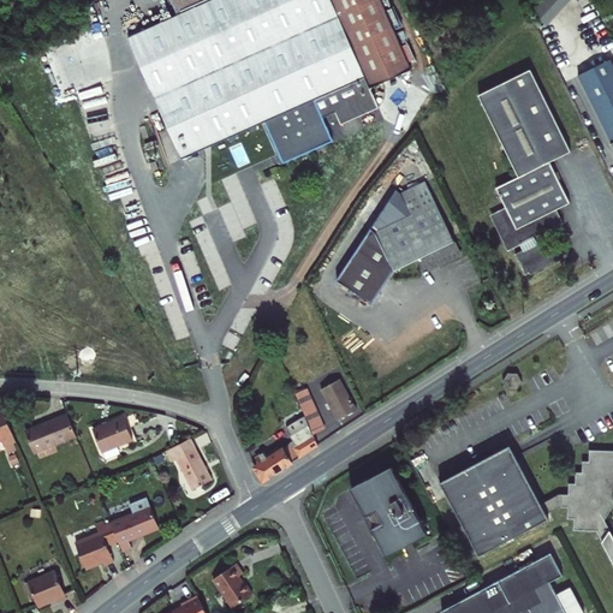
[(171,0),(178,15),(128,36),(182,158),(265,121),(283,162),(333,140),(322,117),(334,111),(340,123),(379,107),(370,88),(411,70),(380,0),(171,0)]
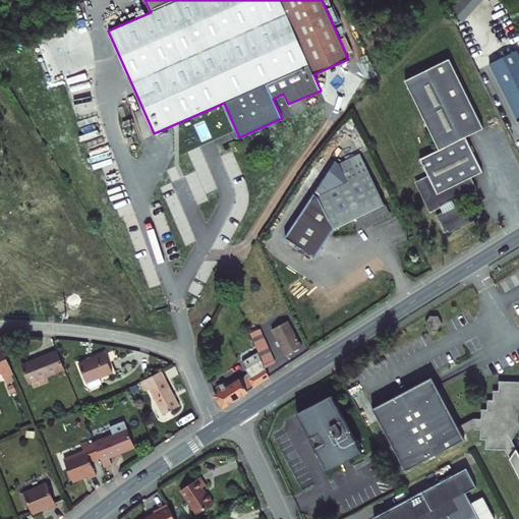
[(458,0),(448,11),(462,42),(469,39),(461,21),(480,0),(458,0)]
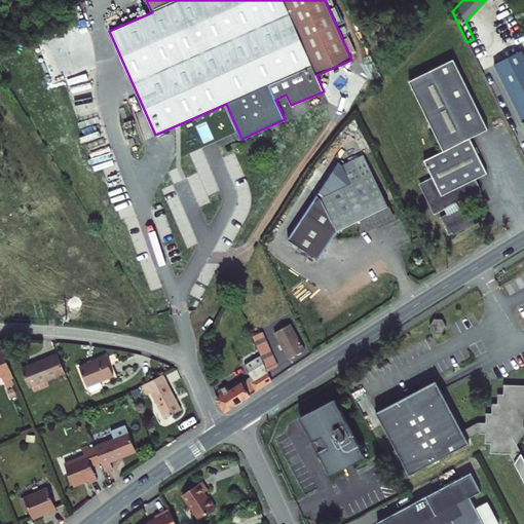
[(139,3),(113,12),(116,22),(142,12),(139,3)]
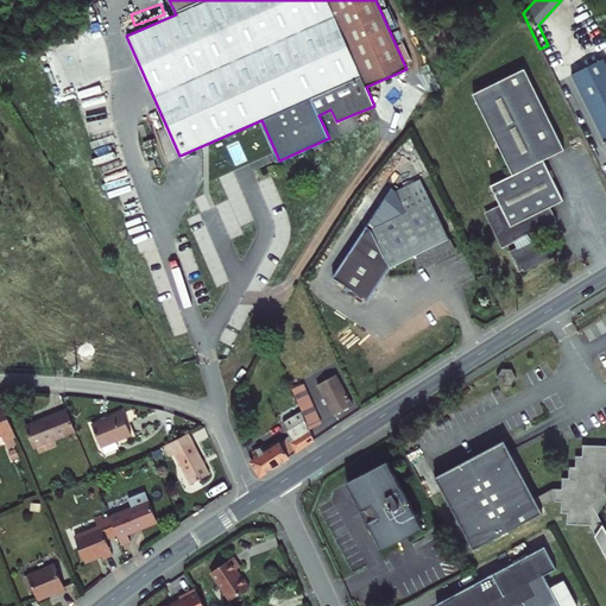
[(570,71),(604,139),(605,138),(605,68),(600,56),(570,71)]
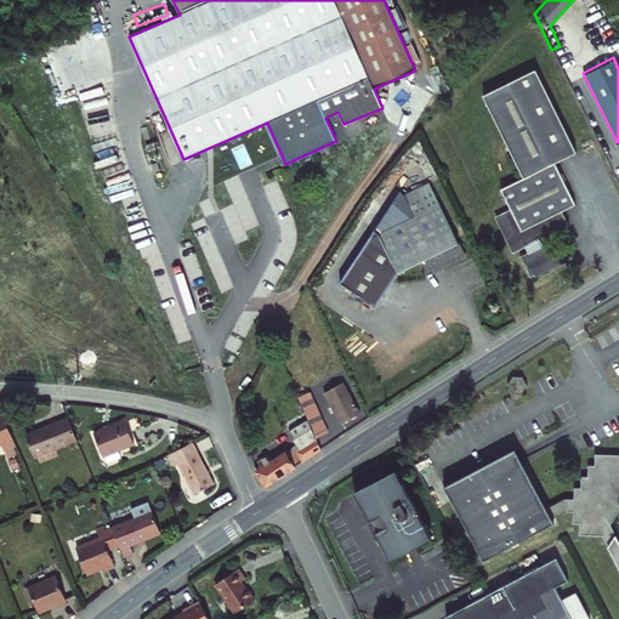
[(517,257),(527,277),(573,257),(571,251),(568,246),(556,251),(551,240),(543,244),(538,237),(567,225),(560,210),(574,204),(554,162),(575,152),(535,69),(483,95),(523,177),(500,188),(509,209),(494,216),(510,249),(522,244),(527,253),(517,257)]
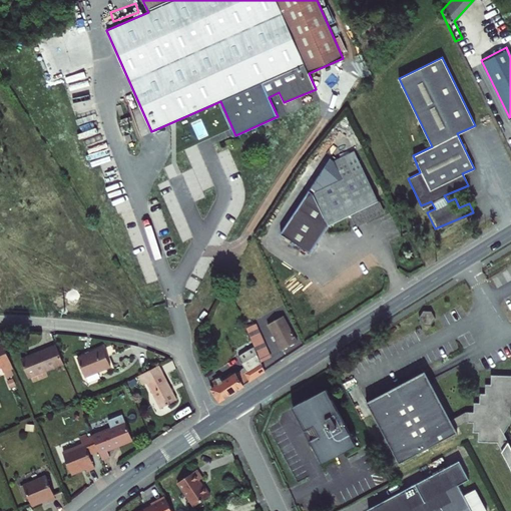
[(342,177),(336,180),(351,214),(354,223),(383,209),(354,150),(334,160),(342,177)]
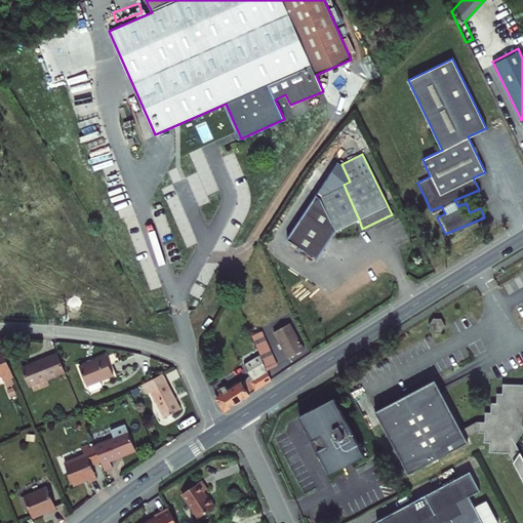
[(350,182),(342,164),(337,161),(316,194),(318,196),(344,185),(350,182)]
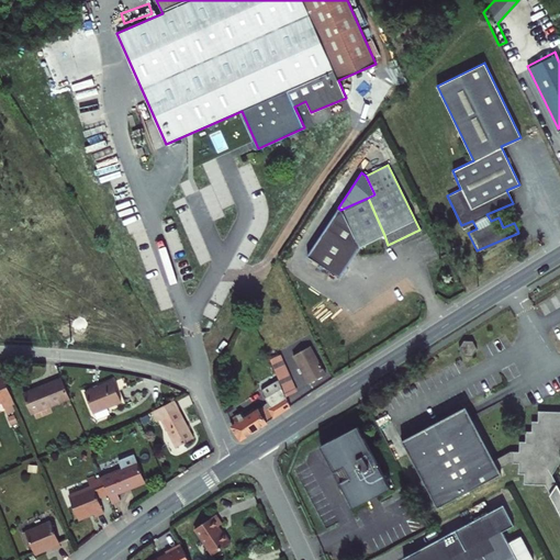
[(368,198),(340,210),(338,208),(306,255),(339,278),(349,262),(359,247),(384,235),(368,198)]
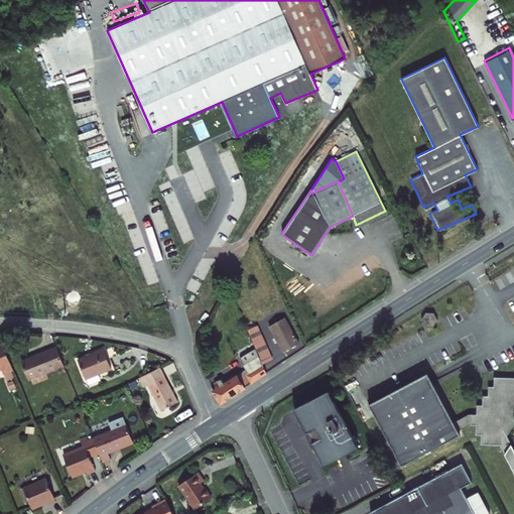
[(432,312),(422,311),(418,319),(423,329),(432,328),(436,320),(432,312)]
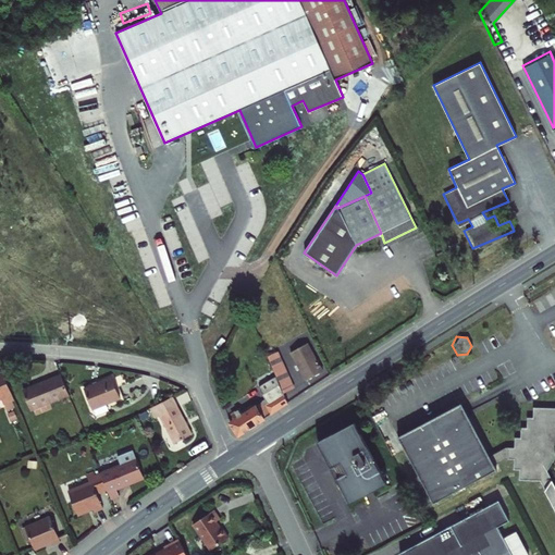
[(290,355),(306,379),(321,369),(306,345),(290,355)]
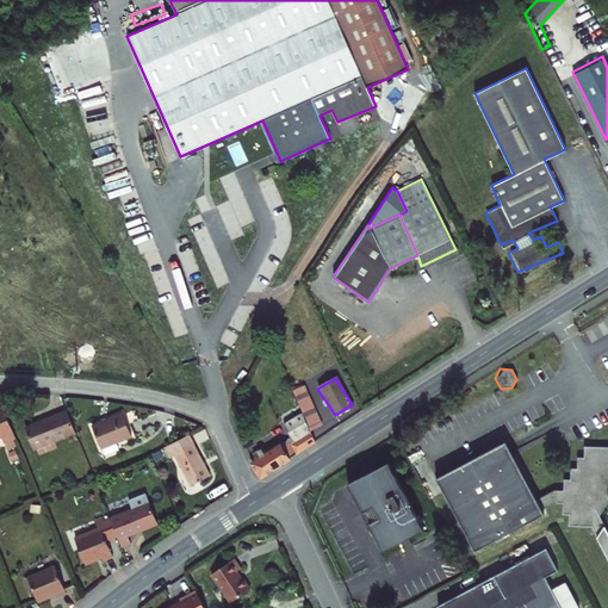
[(293,394),(302,413),(310,430),(315,427),(320,425),(303,390),(293,394)]
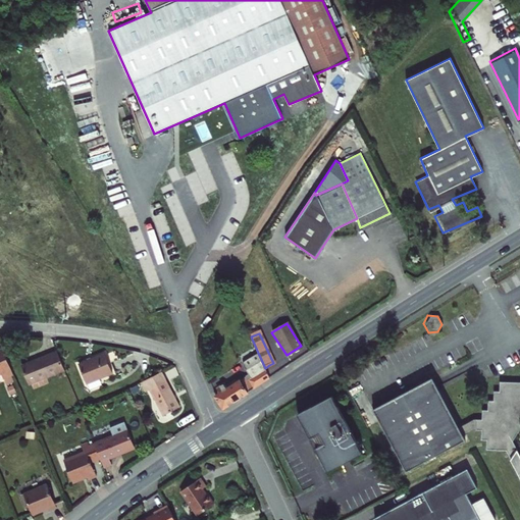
[(53,345),(31,354),(32,356),(17,362),(26,379),(61,364),(53,345)]
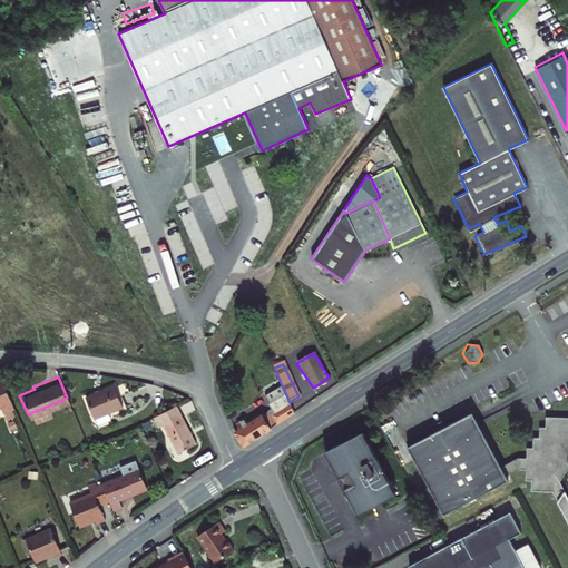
[(0,405),(10,401),(0,379),(0,405)]
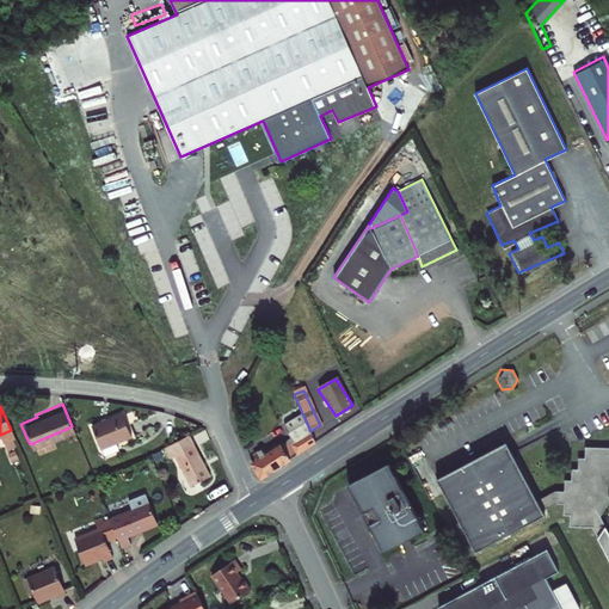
[(128,430),(118,406),(88,419),(98,443),(128,430)]
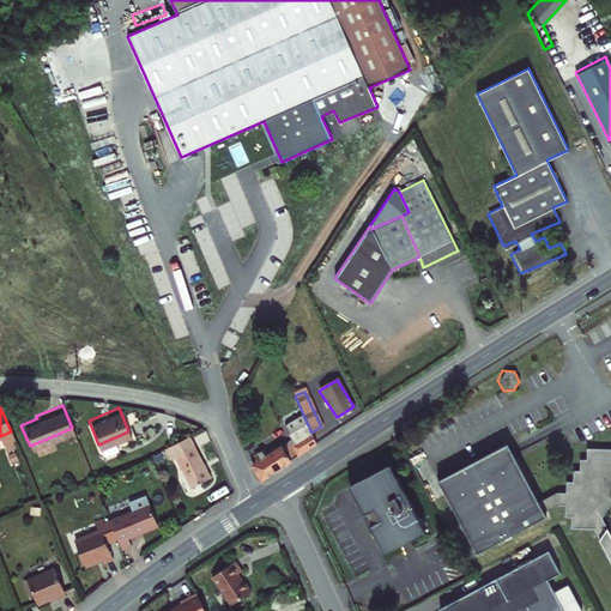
[(253,464),(258,476),(266,477),(291,461),(316,446),(312,433),(303,415),(284,427),(294,443),(290,446),(289,443),(277,451),(274,448),(267,453),(265,449),(255,455),(259,460),(253,464)]
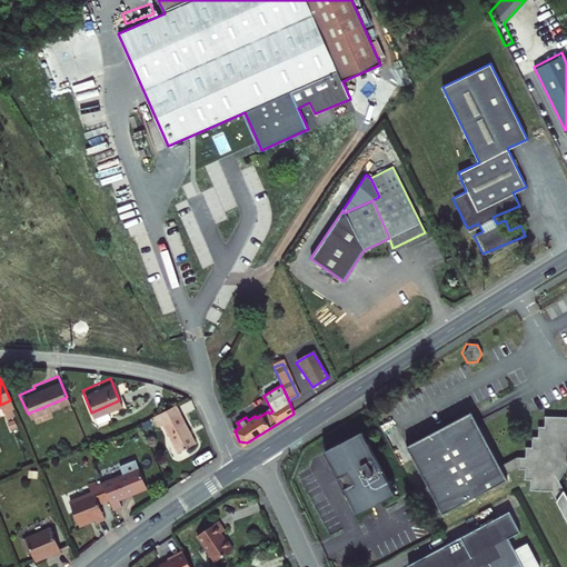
[(196,441),(181,413),(158,424),(172,454),(196,441)]
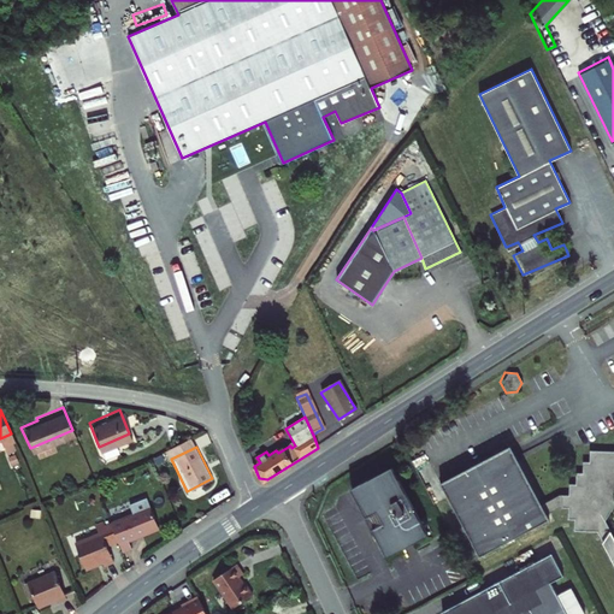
[(562,511),(562,499),(559,499),(541,508),(509,448),(465,471),(466,476),(442,488),(478,559),(548,523),(545,517),(559,511),(562,511)]
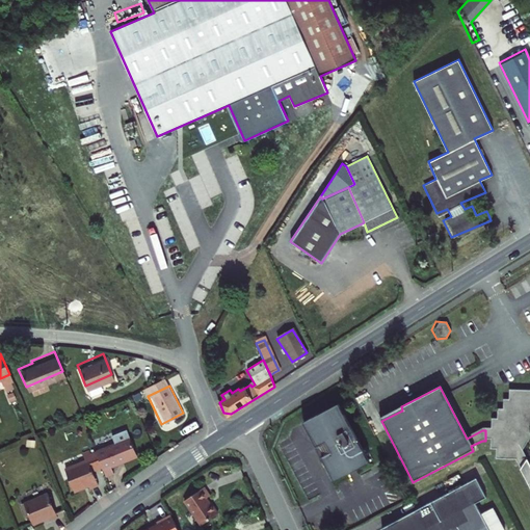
[(492,441),(492,449),(498,449),(498,460),(514,460),(529,488),(529,391),(509,391),(509,400),(504,400),(504,409),(498,409),(498,420),(492,420),(492,430),(485,430),(485,441),(492,441)]
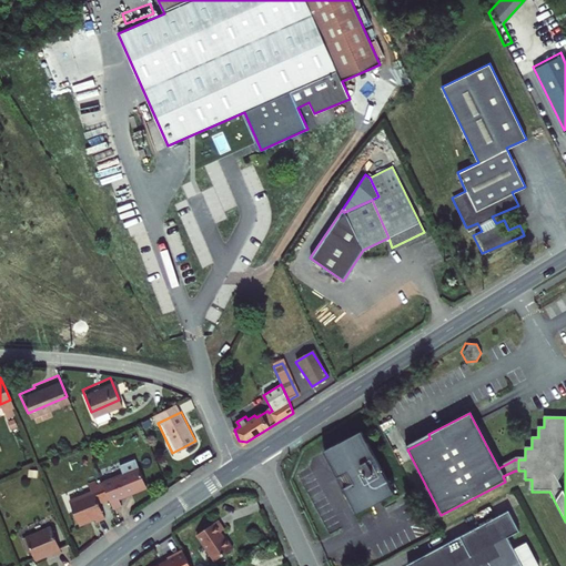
[(334,451),(327,454),(345,486),(342,488),(355,515),(393,495),(360,432),(337,444),(340,447),(334,451)]
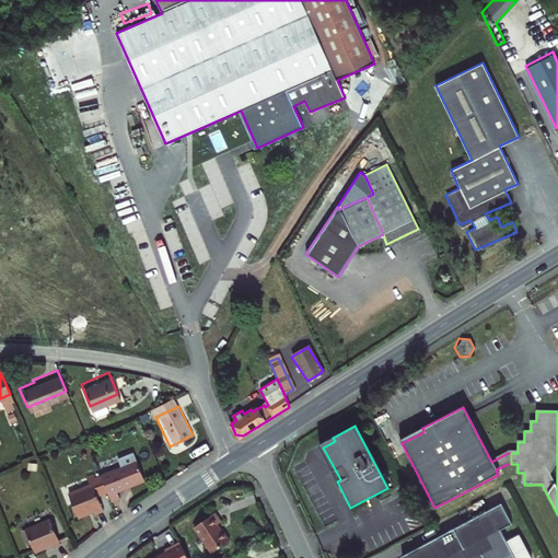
[(413,433),(399,440),(402,443),(423,432),(422,428),(413,433)]
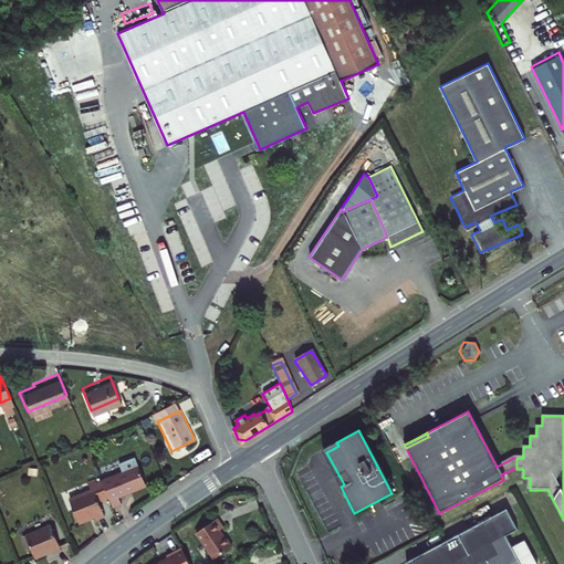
[(137,459),(100,474),(111,502),(118,499),(116,492),(121,490),(125,488),(124,486),(144,477),(137,459)]
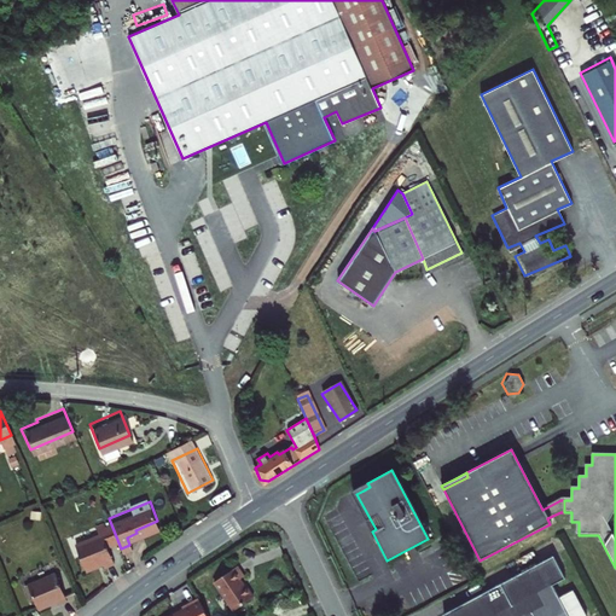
[(157,521),(135,530),(137,533),(158,523),(157,521)]
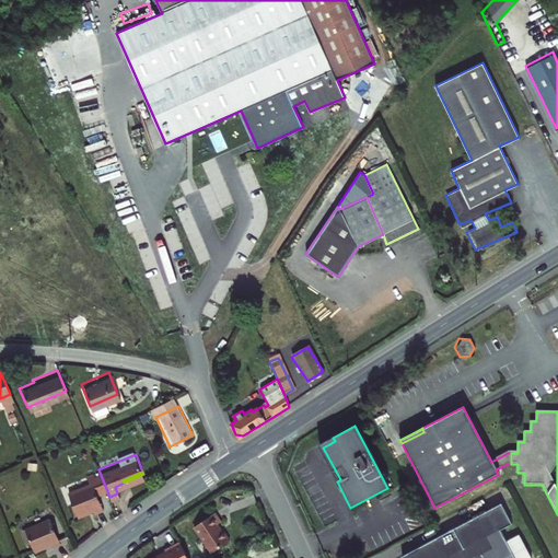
[(102,506),(92,479),(67,489),(76,513),(81,511),(88,509),(86,507),(91,506),(92,509),(102,506)]
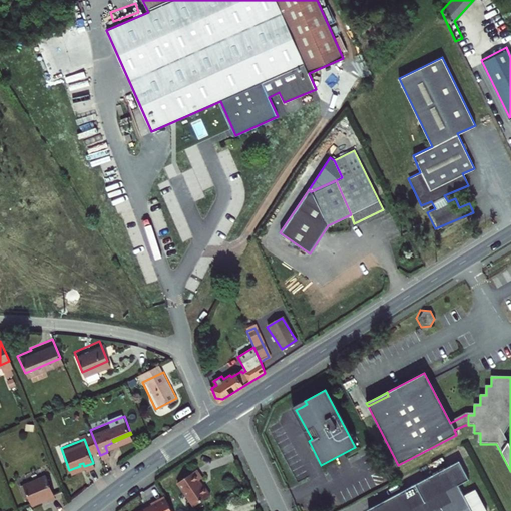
[(460,510),(451,492),(461,485),(451,466),(409,488),(364,510),(460,510)]
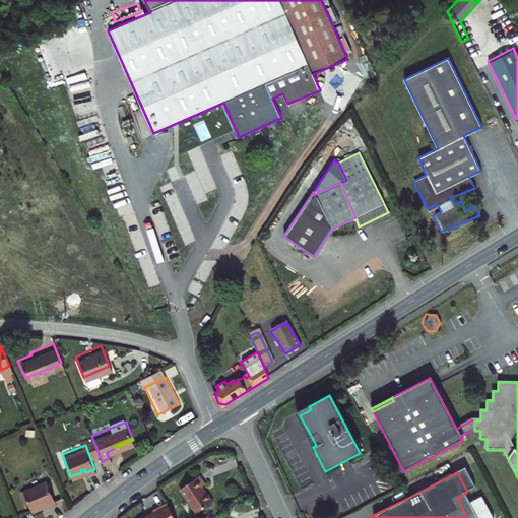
[(44,474),(20,484),(28,505),(34,503),(39,501),(38,500),(44,498),(45,501),(53,498),(44,474)]
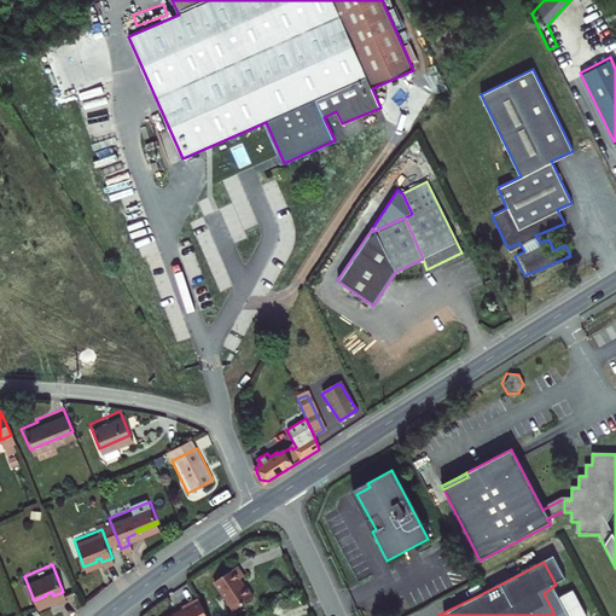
[(232,609),(251,596),(243,582),(242,583),(238,577),(242,575),(238,569),(234,564),(211,580),(232,609)]
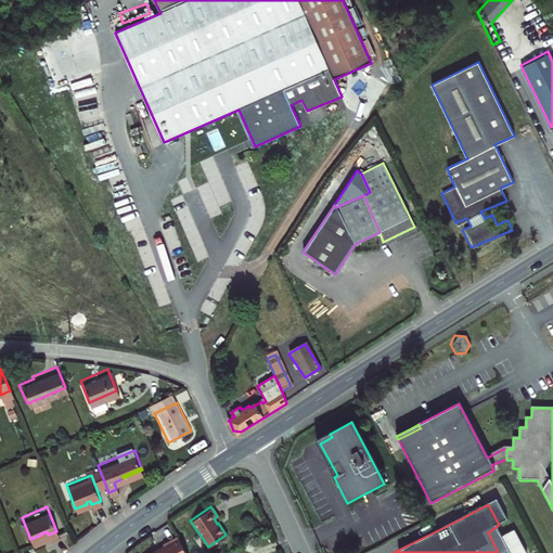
[(155,540),(171,530),(166,522),(150,531),(155,540)]
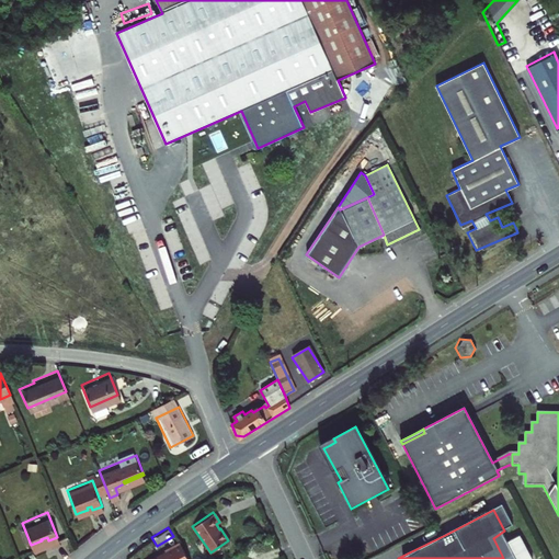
[(187,558),(179,540),(163,548),(164,550),(156,555),(146,558),(187,558)]
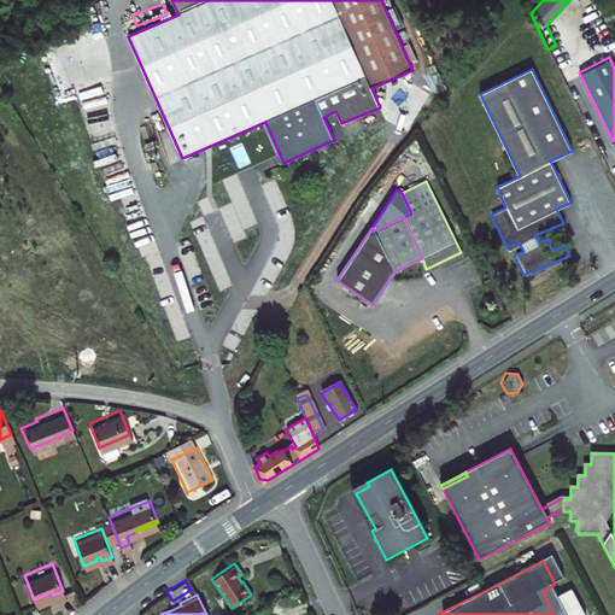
All buildings are outlined.
